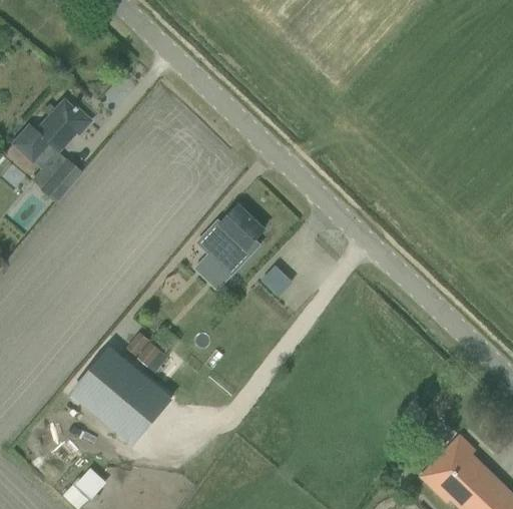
[(31,159),(31,158),(40,166),(74,129),(77,132),(89,119),(73,104),(71,106),(63,98),(35,129),(28,123),(12,141),(31,159)]
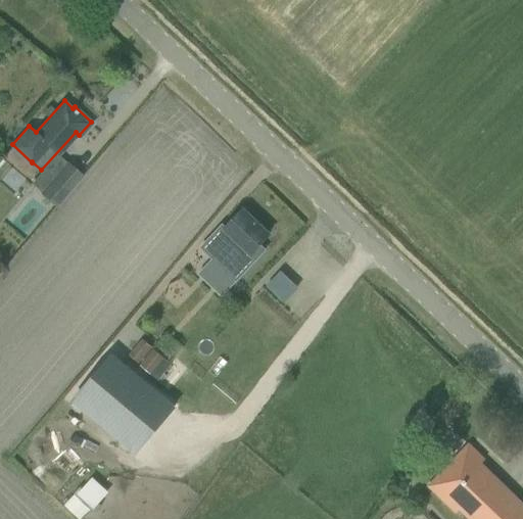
[(41,192),(55,203),(81,174),(67,161),(41,192)]
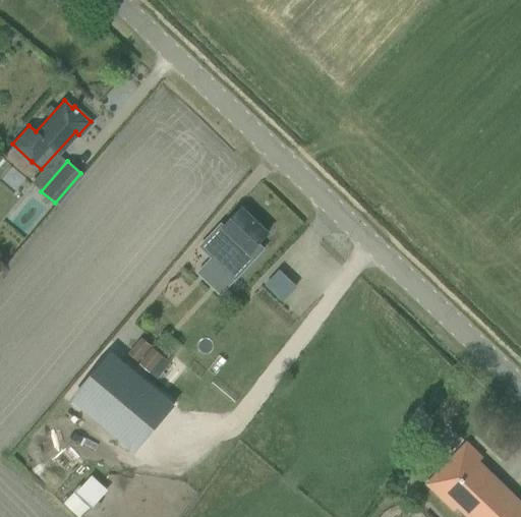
[(235,277),(265,245),(259,240),(269,231),(242,206),(225,224),(221,222),(200,243),(235,277)]
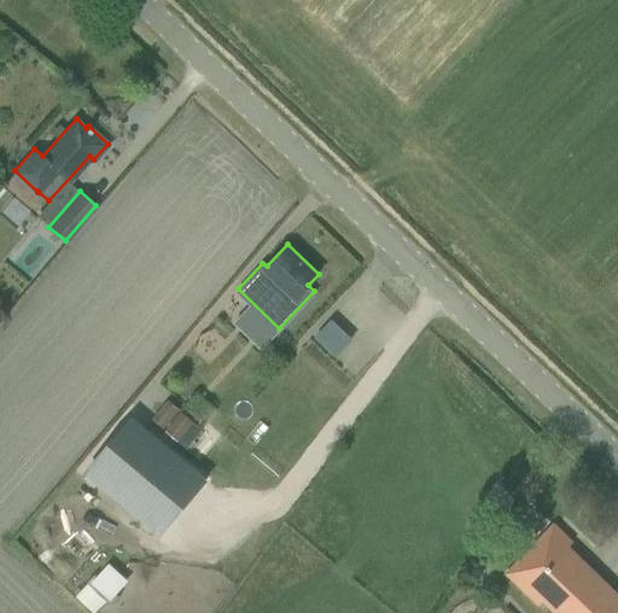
[(331,315),(314,333),(336,351),(351,333),(331,315)]
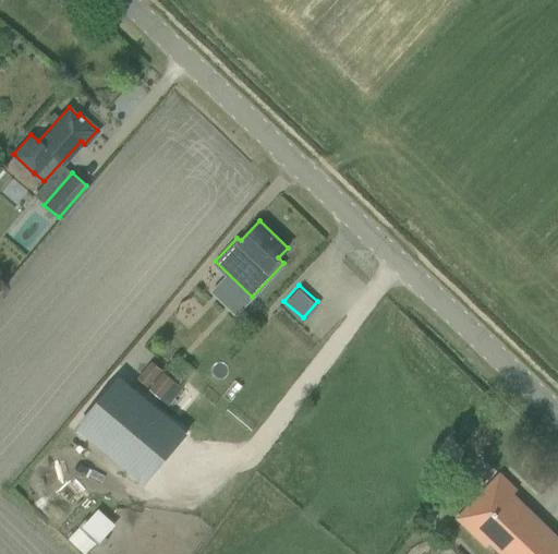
[(153,359),(136,375),(147,385),(162,368),(153,359)]
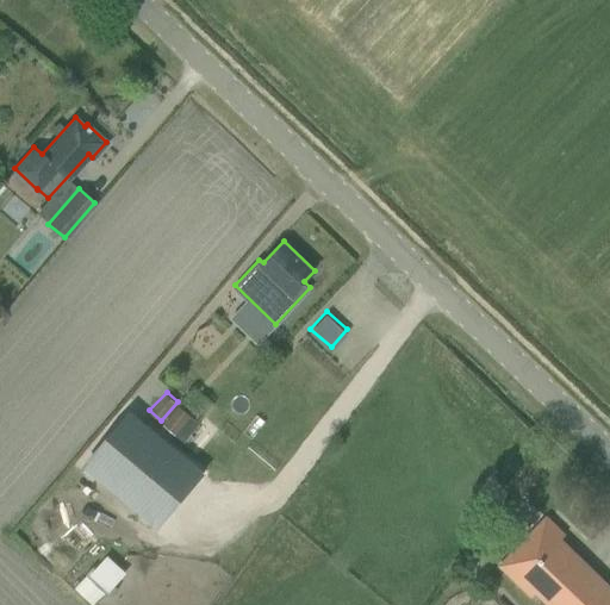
[(163,423),(184,441),(200,422),(180,404),(163,423)]
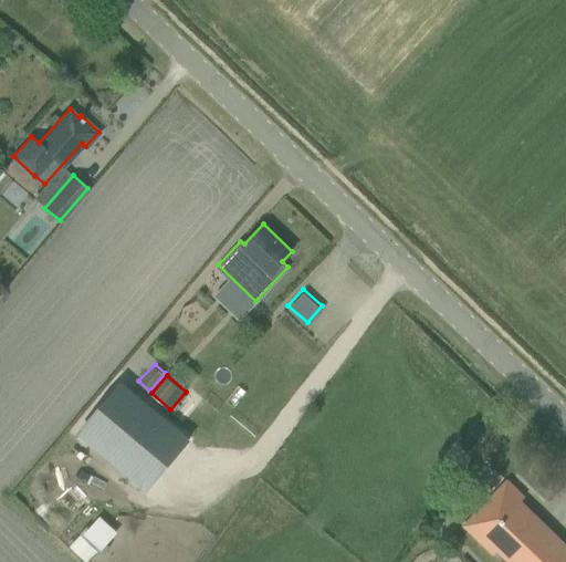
[(123,382),(81,434),(148,490),(191,438),(123,382)]
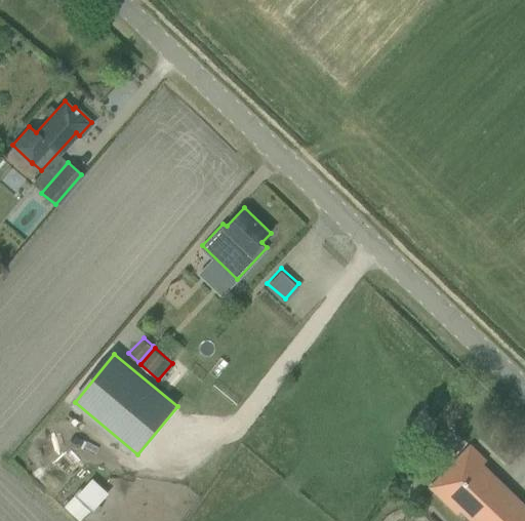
[(524,520),(524,504),(481,465),(485,461),(469,446),(454,461),(432,489),(455,512),(459,508),(473,520),(524,520)]
